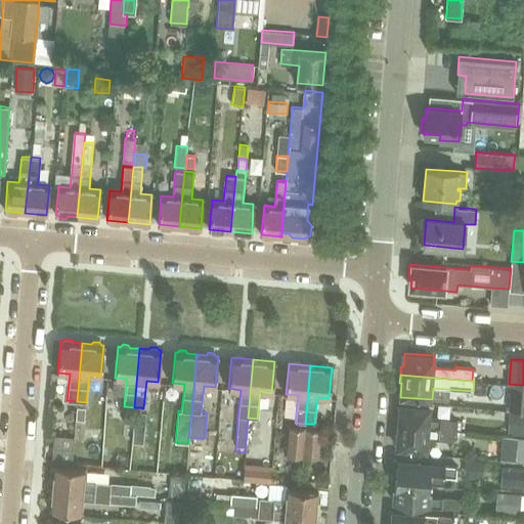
[(523,410),(523,385),(509,384),(507,410),(523,410)]
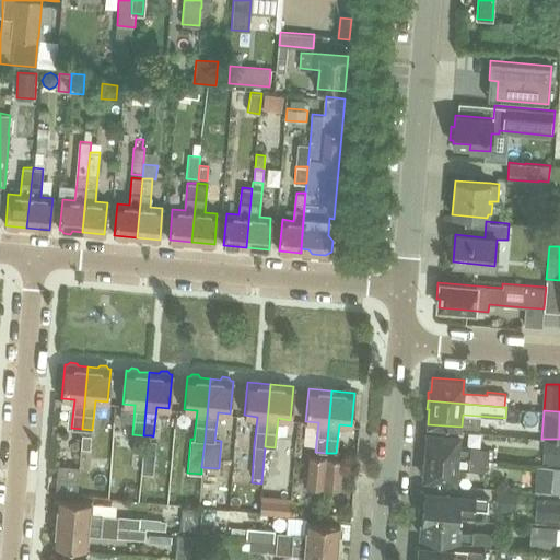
[(423,445),(423,455),(488,461),(489,450),(457,447),(458,436),(427,433),(426,446),(423,445)]
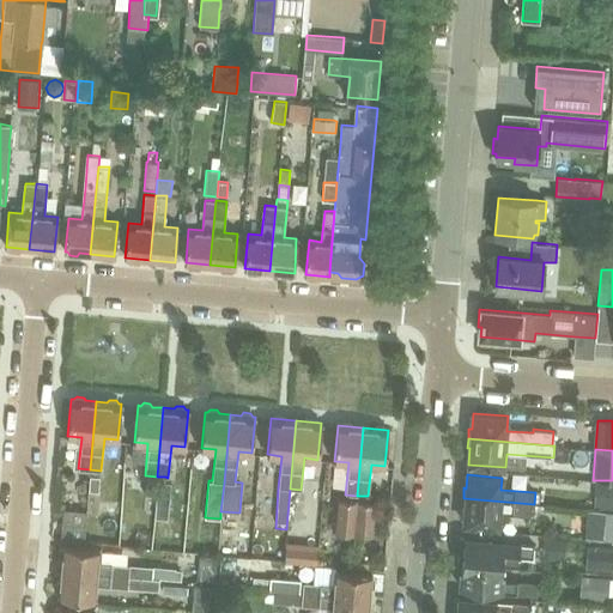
[(99,477),(90,475),(89,491),(98,491),(99,477)]
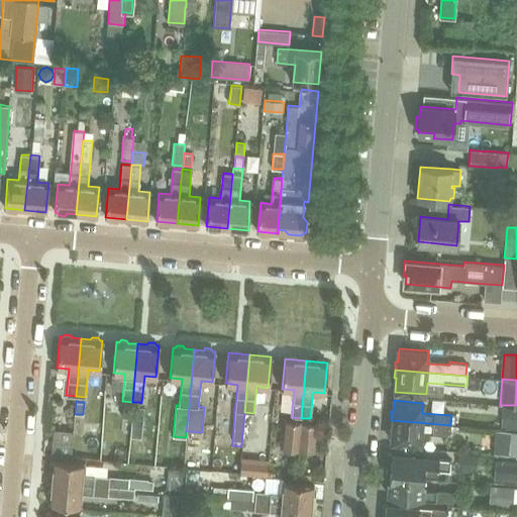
[(131,406),(123,405),(122,417),(130,418),(131,407),(131,406)]
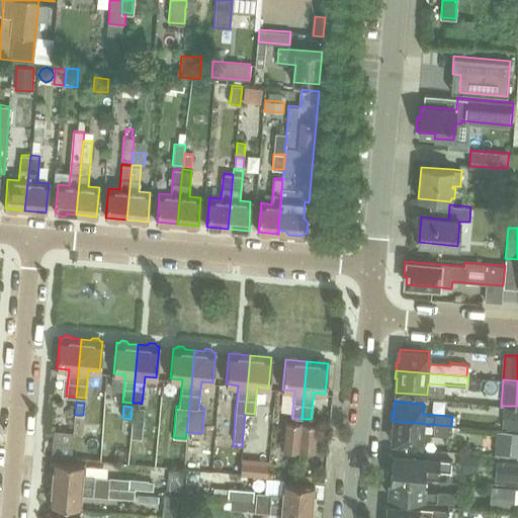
[(134,407),(131,437),(142,438),(145,408),(139,407),(134,407)]
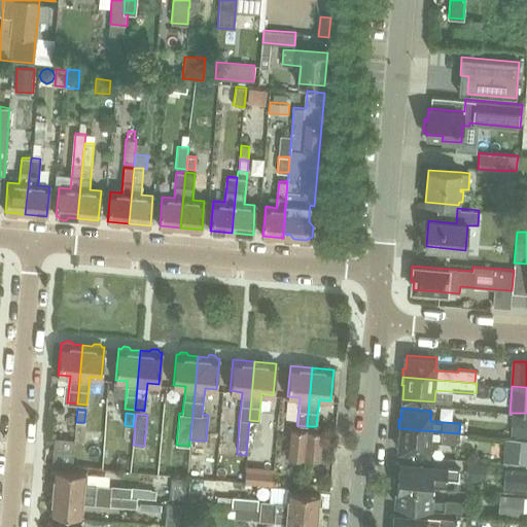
[(526,415),(513,414),(510,436),(526,437),(526,415)]
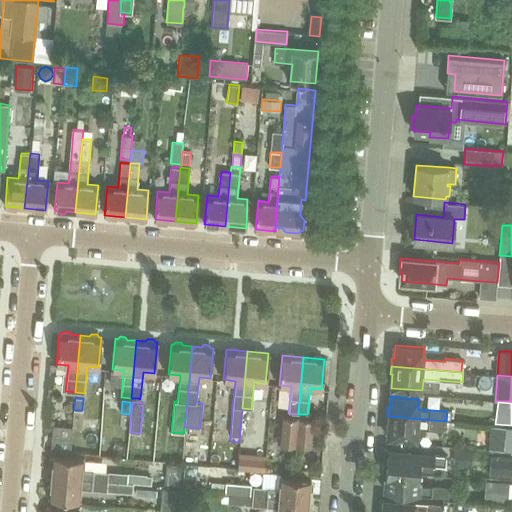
[(279,443),(294,445),(297,418),(282,416),(279,443)]
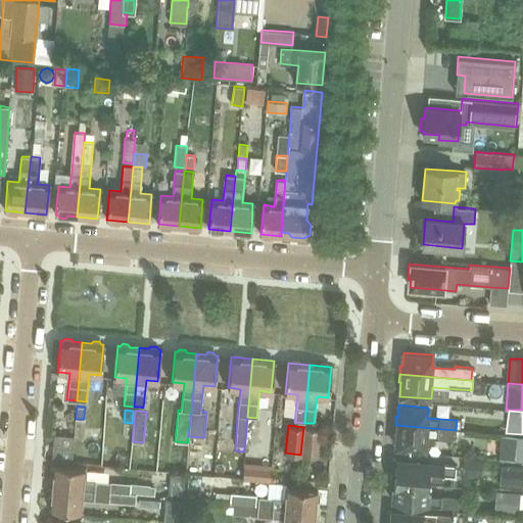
[(395,425),(394,433),(396,433),(395,446),(425,448),(426,437),(456,439),(456,430),(395,425)]
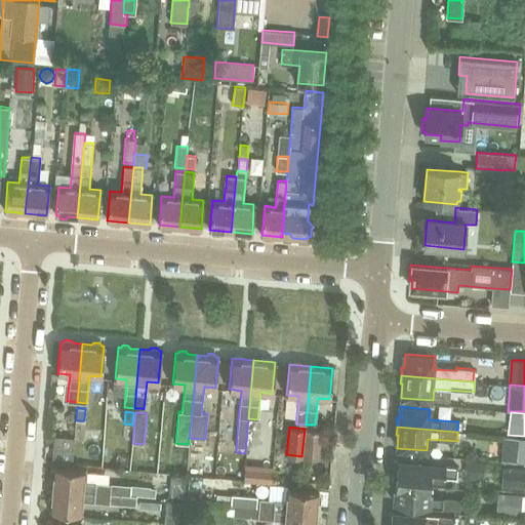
[(319,430),(305,429),(301,456),(316,457),(319,430)]
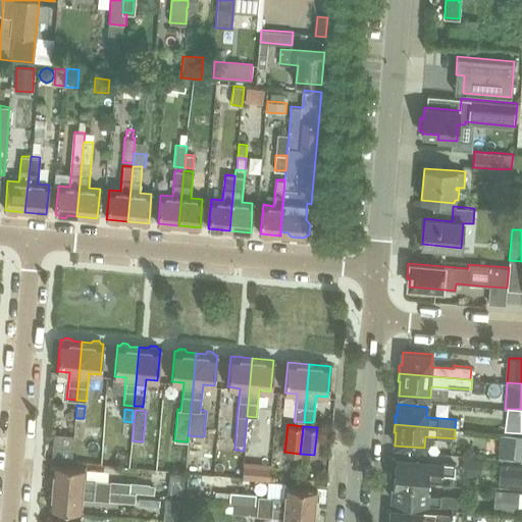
[(51,459),(71,461),(73,436),(53,434),(51,459)]
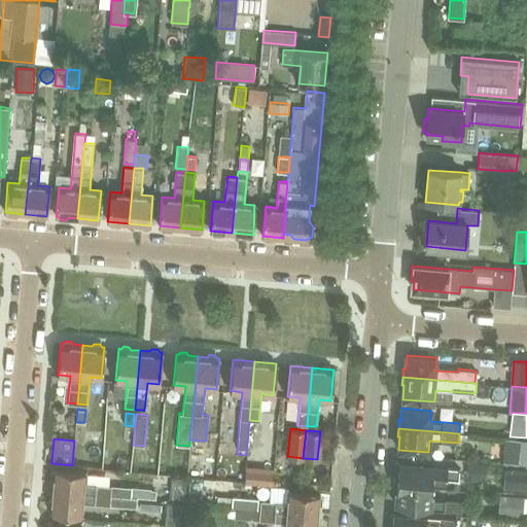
[(526,440),(520,440),(518,464),(526,464),(526,440)]
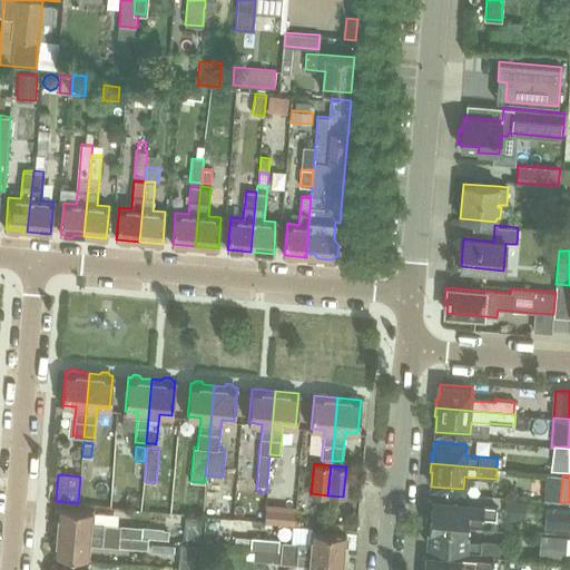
[(426,518),(448,520),(448,526),(468,528),(469,517),(497,519),(498,507),(469,504),(470,499),(442,497),(442,502),(428,501),(426,518)]
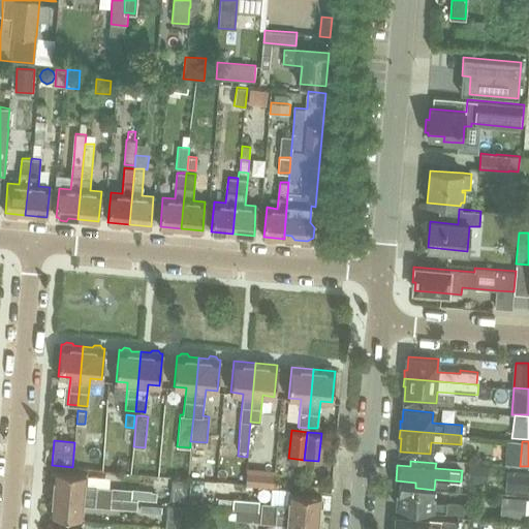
[(488,476),(489,465),(471,464),(471,475),(488,476)]
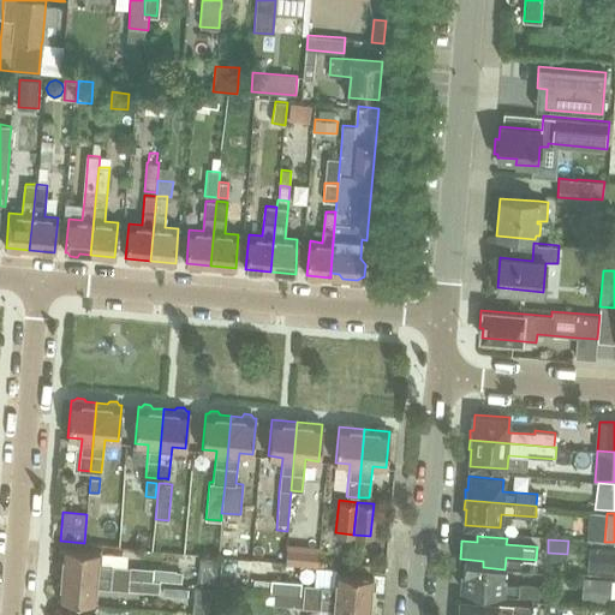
[(320,547),(287,543),(285,565),(317,567),(320,547)]
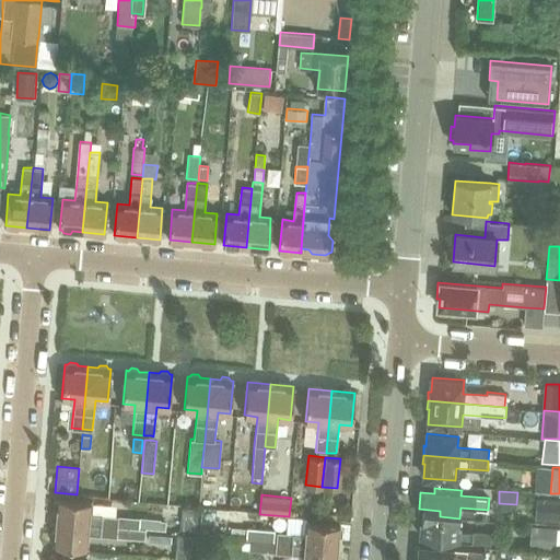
[(54,502),(54,509),(57,511),(56,521),(117,526),(118,526),(119,515),(118,515),(90,513),(91,500),(57,498),(57,500),(54,502)]
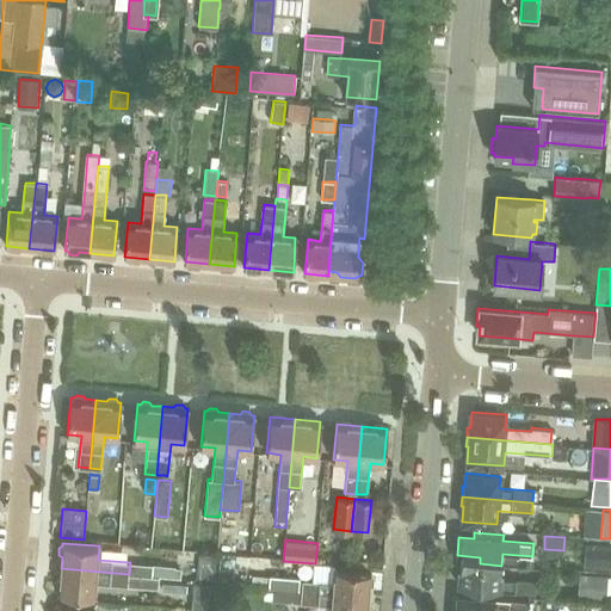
[(610,544),(590,543),(588,568),(610,569),(610,544)]
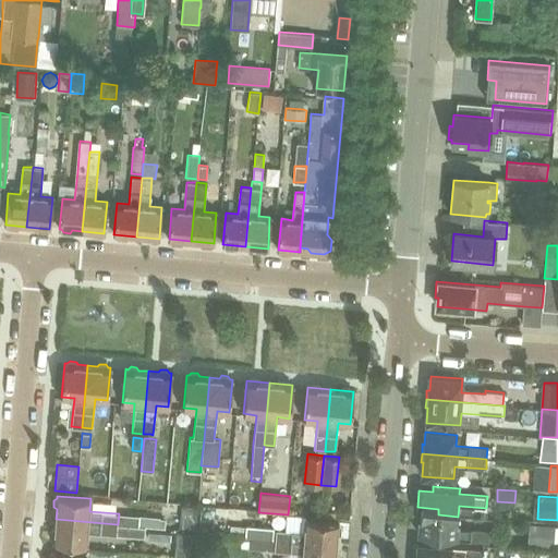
[(197,506),(181,505),(179,528),(195,529),(197,506)]
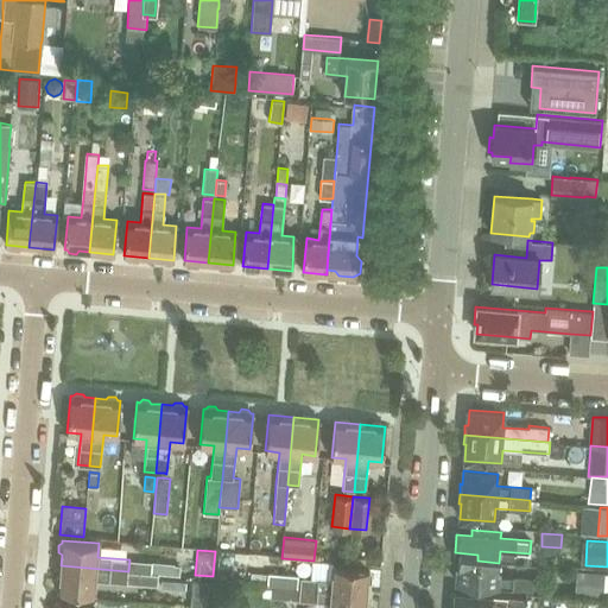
[(455,552),(453,572),(457,574),(457,582),(495,586),(495,587),(532,590),(533,578),(498,575),(499,563),(477,561),(477,555),(455,552)]
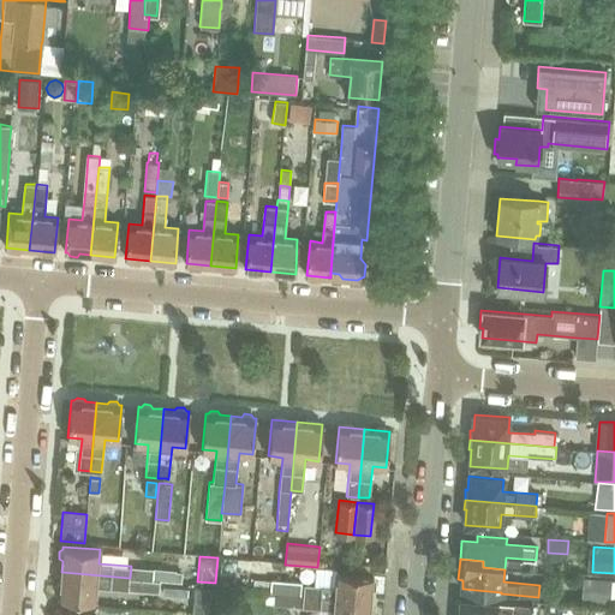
[(153,578),(175,579),(177,571),(177,568),(154,567),(154,568),(153,578)]
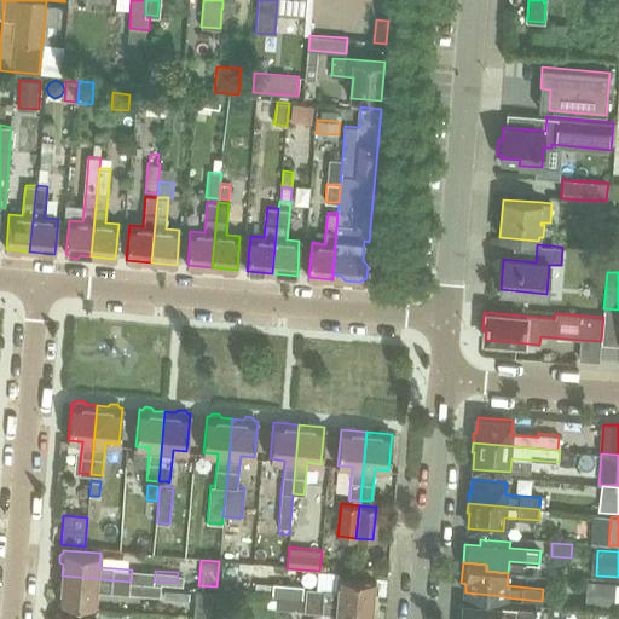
[(57,589),(57,596),(59,599),(59,601),(96,603),(97,590),(128,593),(160,595),(161,584),(154,583),(131,582),(129,582),(62,576),(61,586),(57,589)]
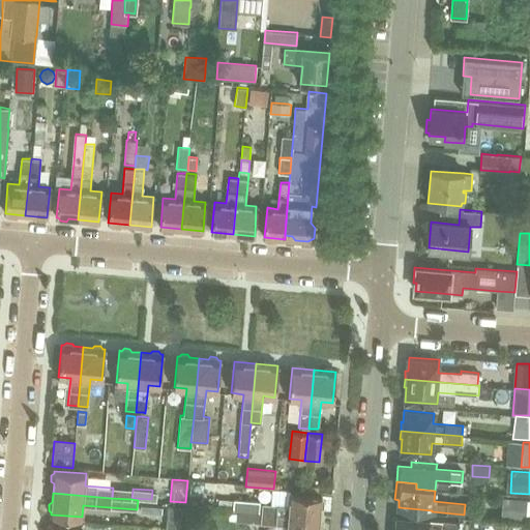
[(263,503),(262,513),(320,519),(322,497),(291,494),(290,506),(263,503)]
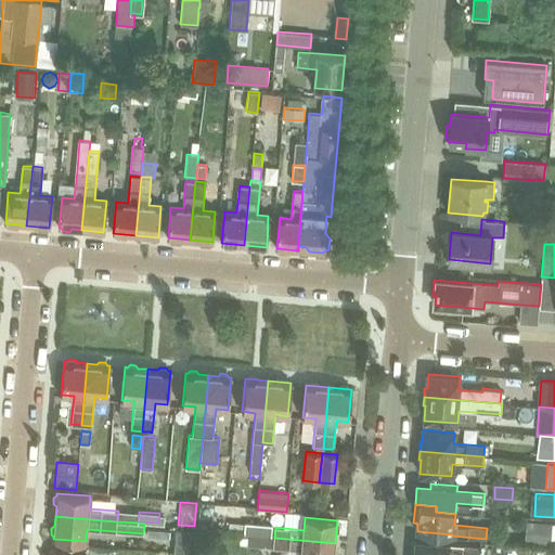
[(552,521),(527,519),(525,543),(550,545),(552,521)]
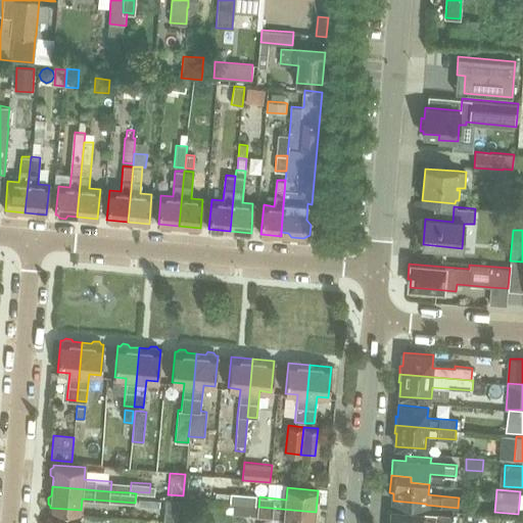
[(256,494),(230,492),(230,504),(255,506),(256,494)]
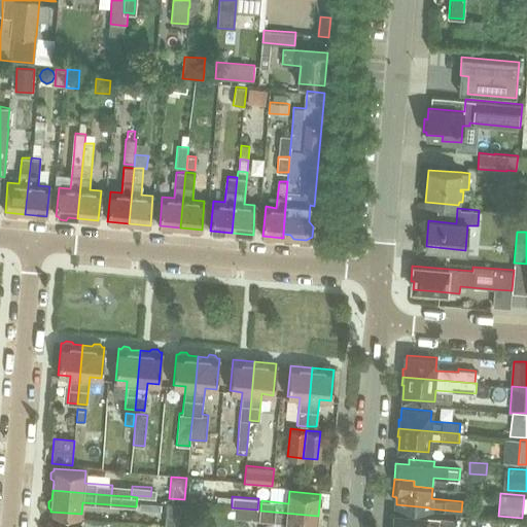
[(162,501),(140,499),(139,508),(161,511),(162,501)]
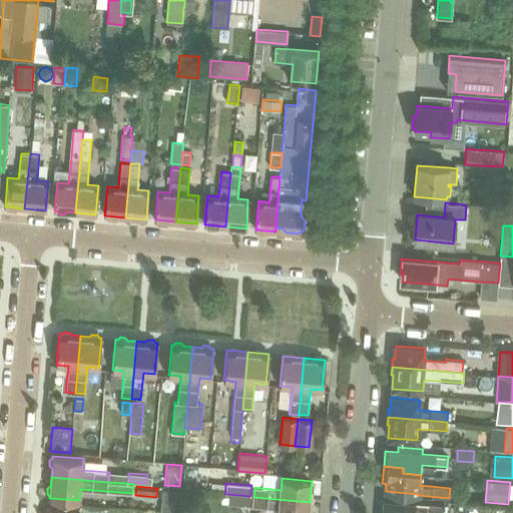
[(174,512),(176,492),(162,491),(159,512),(174,512)]
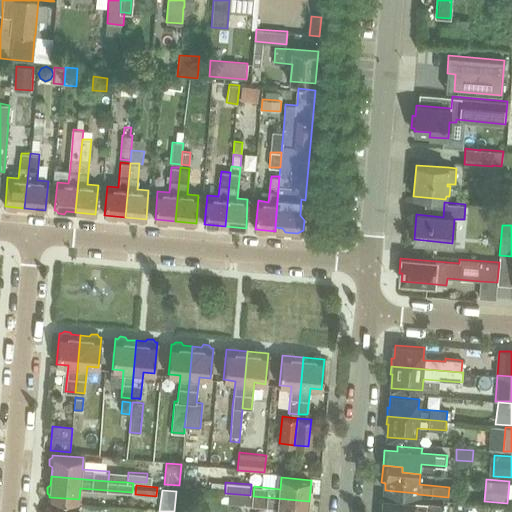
[(308,511),(309,501),(253,496),(221,494),(221,503),(252,506),(278,508),(278,511),(308,511)]
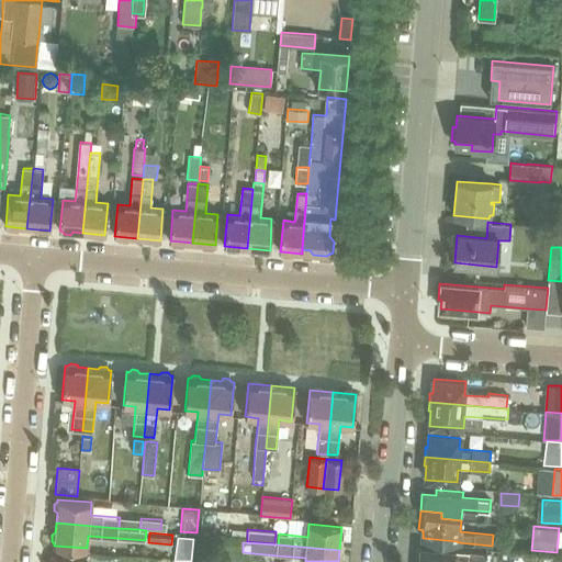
[(417,548),(415,561),(486,561),(487,554),(417,548)]
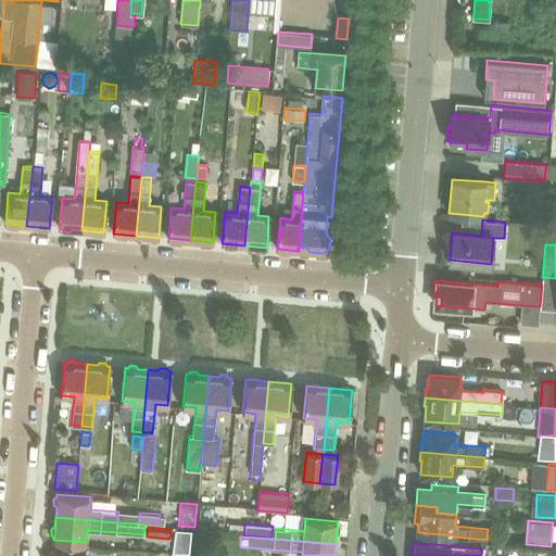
[(519,555),(521,547),(493,545),(492,555),(494,555),(519,555)]
